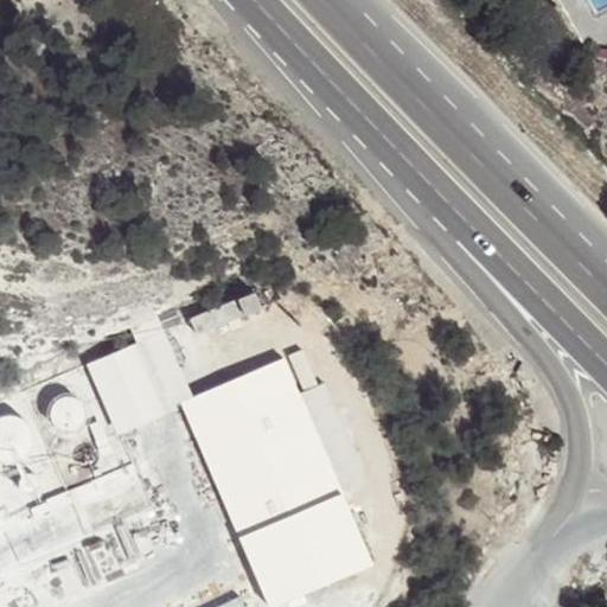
[(256,289),(192,318),(199,334),(263,306),(256,289)]
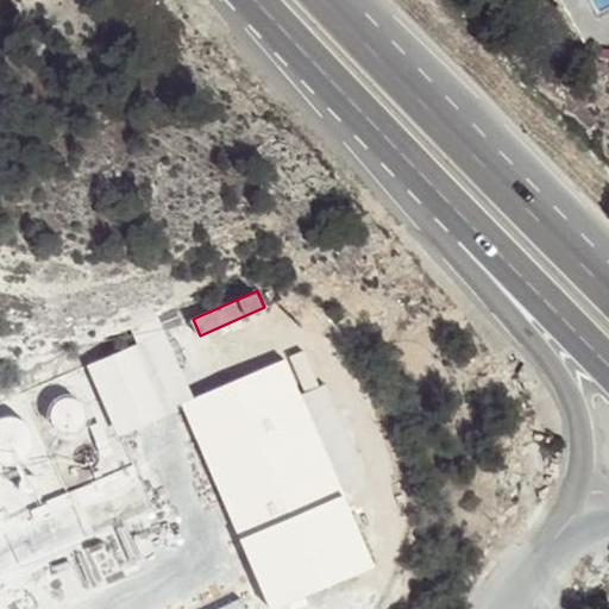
[(180,403),(194,397),(184,375),(158,315),(131,331),(137,341),(88,365),(119,433),(162,412),(180,403)]
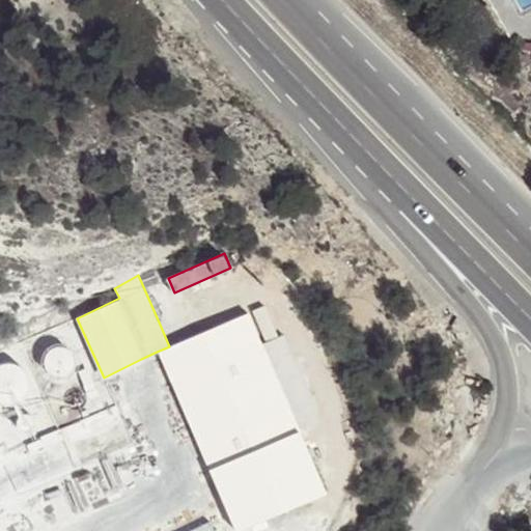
[(260,342),(248,312),(169,346),(157,352),(234,530),(326,492),(299,429),(260,342)]
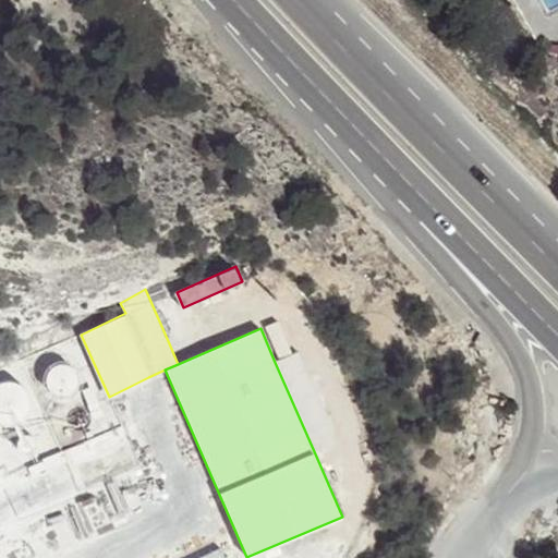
[(300,349),(274,360),(314,451),(340,440),(300,349)]
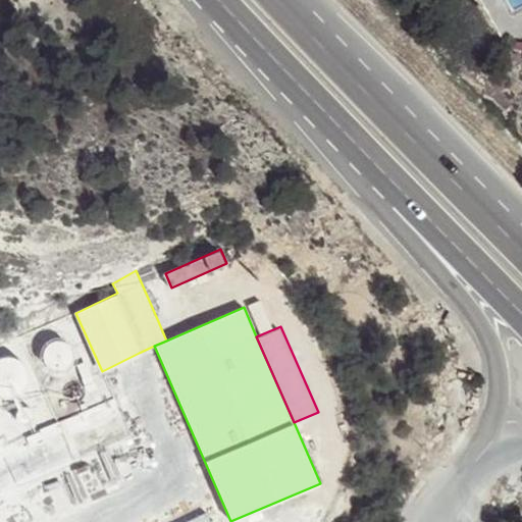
[(72,357),(71,352),(70,348),(66,344),(62,342),(58,341),(53,341),(49,343),(46,347),(43,351),(43,355),(43,360),(46,364),(49,367),(53,369),(58,370),(63,368),(67,366),(70,362),(72,357)]
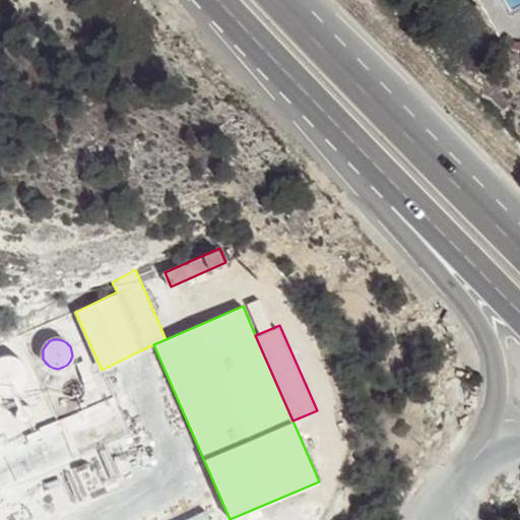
[(25,384),(27,378),(26,372),(24,366),(20,361),(14,358),(8,356),(2,356),(0,356),(0,394),(3,395),(10,396),(16,393),(22,389),(25,384)]
